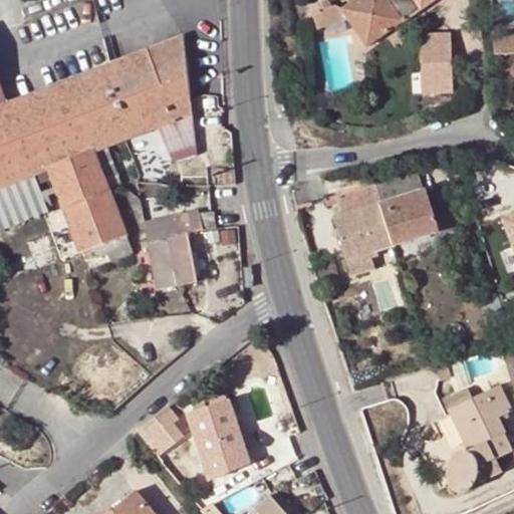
[(324,0),(320,2),(323,10),(333,7),(329,0),(324,0)]
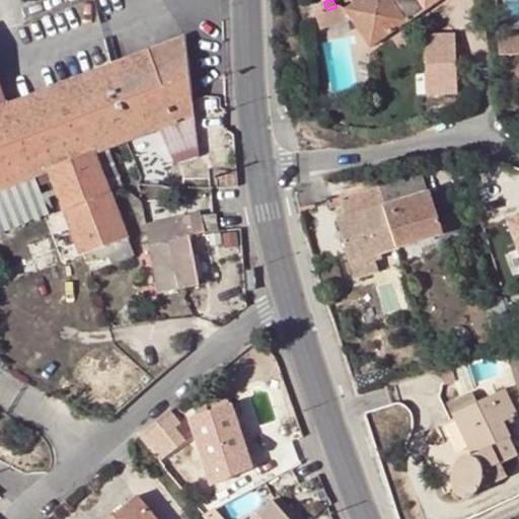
[(356,0),(345,8),(352,19),(371,45),(436,0),(356,0)]
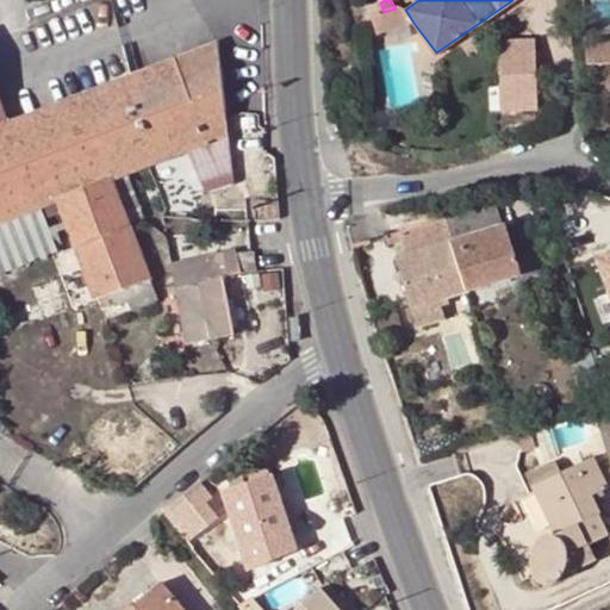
[(378,36),(414,23),(405,10),(396,8),(384,12),(371,17),(378,36)]
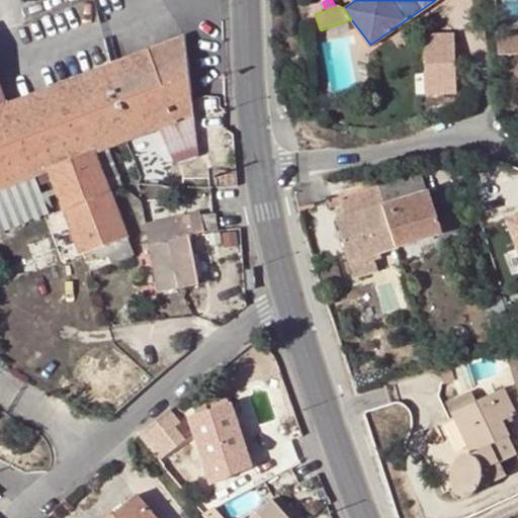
[(496,55),(517,53),(517,30),(496,32),(496,55)]
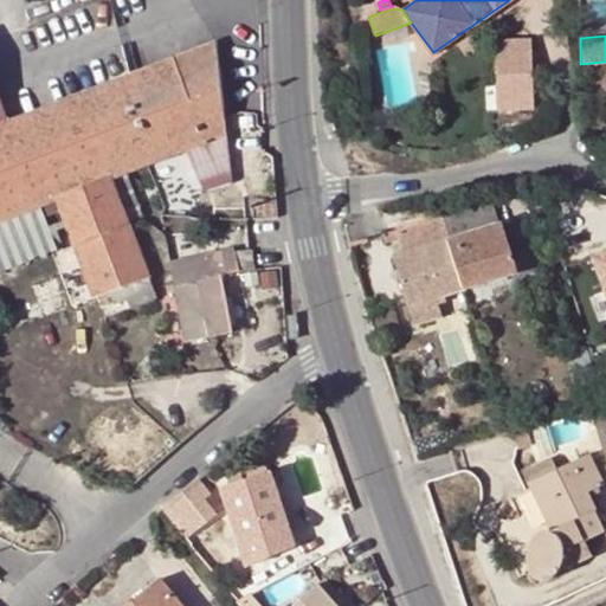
[(0,126),(0,218),(39,204),(55,198),(111,175),(124,171),(185,147),(225,130),(216,42),(172,59),(4,126),(0,126)]
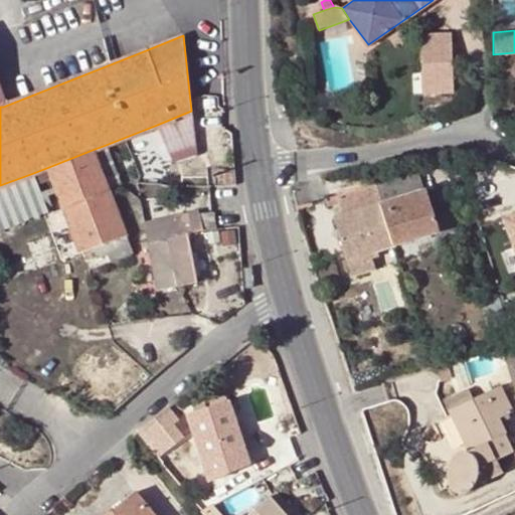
[(452,36),(425,36),(425,60),(432,60),(452,60),(452,36)]
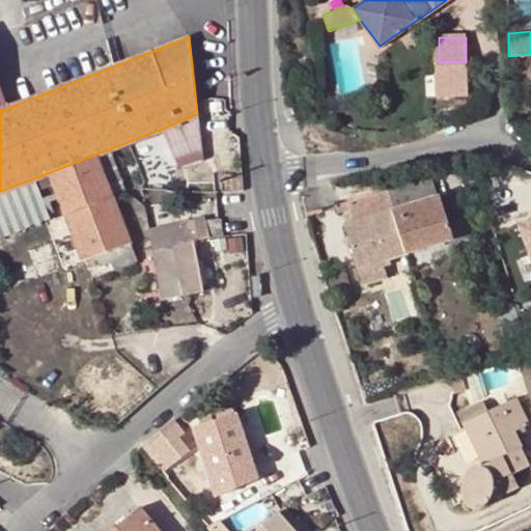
[(467,93),(466,62),(445,62),(446,95),(467,93)]
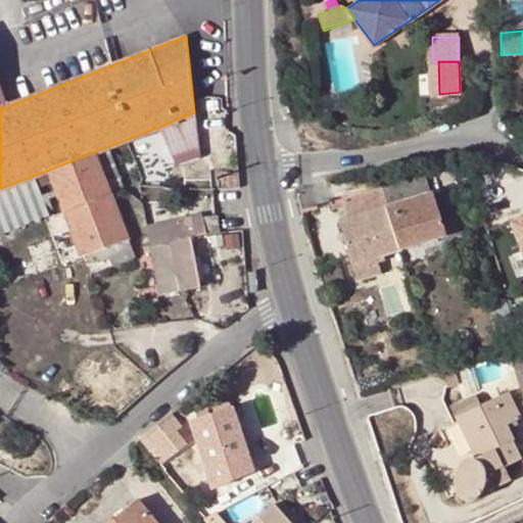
[(171,154),(199,146),(194,112),(159,127),(171,154)]
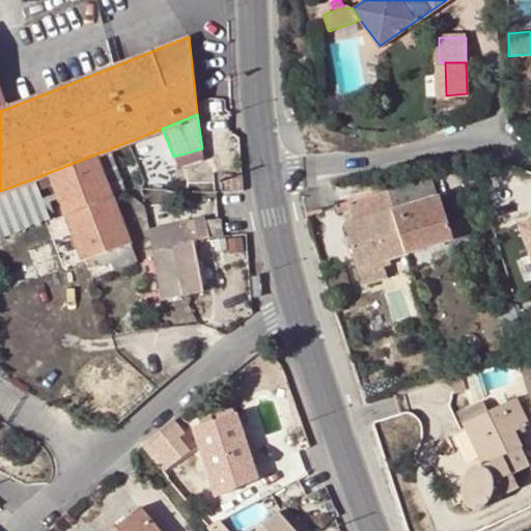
[(112,194),(124,191),(109,149),(98,154),(112,194)]
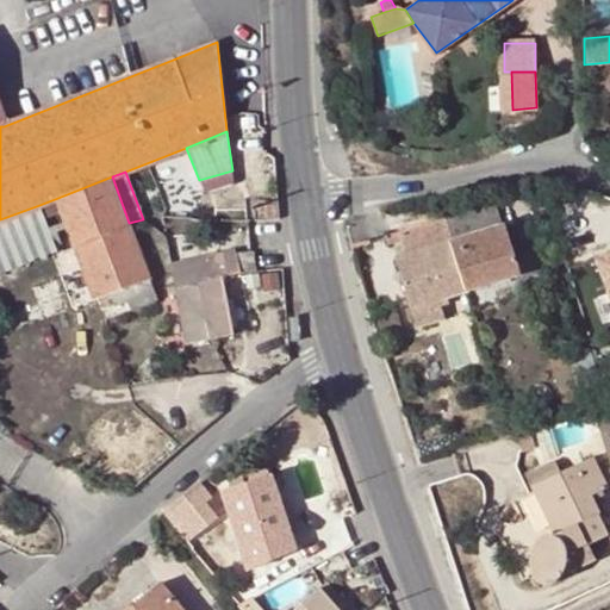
[(72,246),(129,223),(112,176),(55,199),(72,246)]
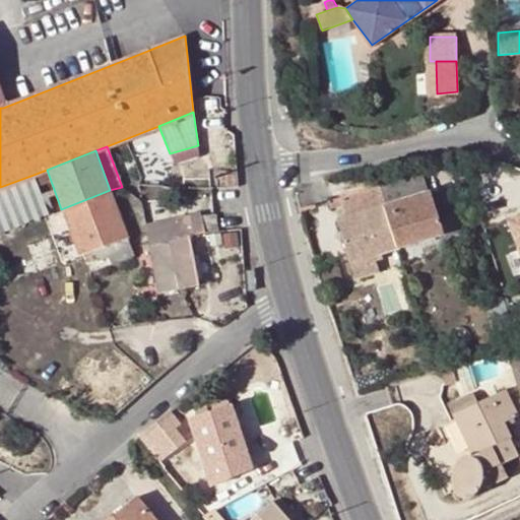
[(382,205),(397,248),(464,228),(458,208),(437,215),(428,190),(427,191),(419,171),(380,185),(386,202),(382,205)]
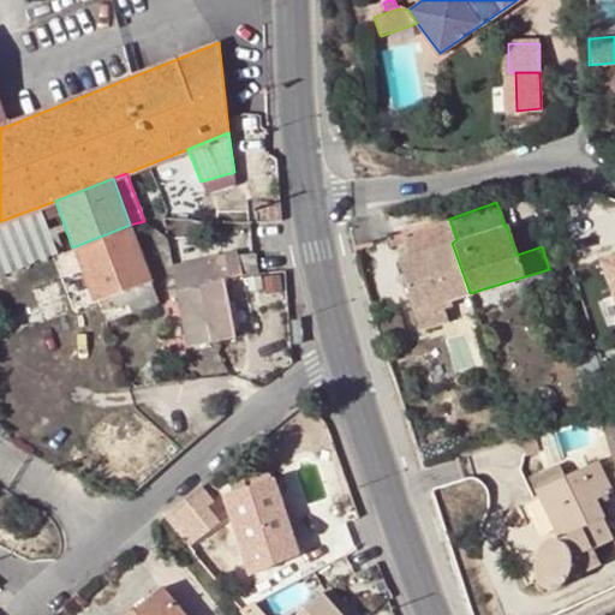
[(0,221),(0,275),(55,254),(40,207),(0,221)]
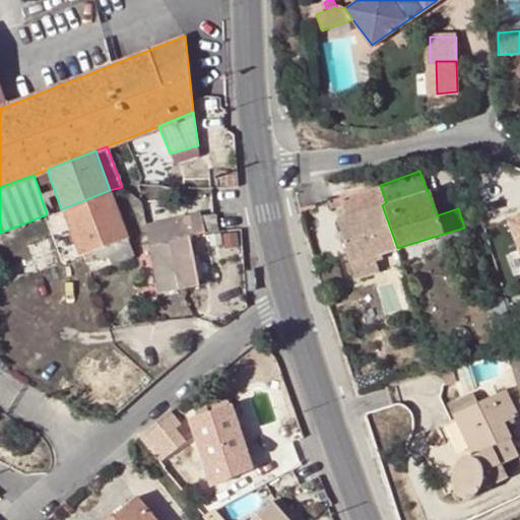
[(378,271),(372,255),(397,248),(382,205),(386,202),(380,185),(339,197),(345,215),(337,217),(355,277),(378,271)]
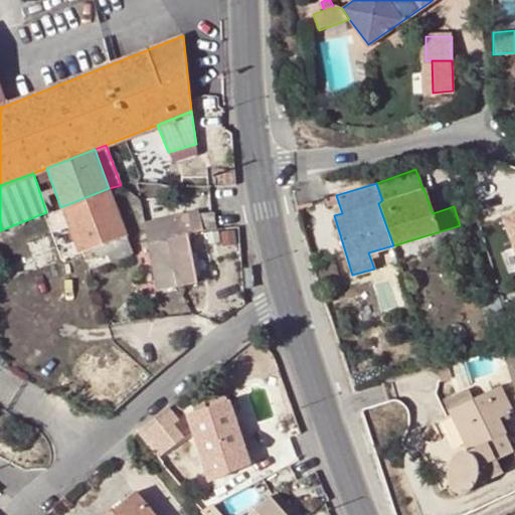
[(106,243),(127,235),(109,188),(60,207),(78,253),(95,247),(98,258),(108,253),(106,243)]
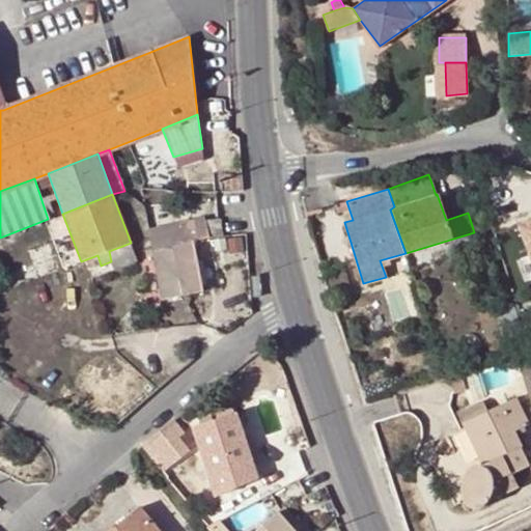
[(530,220),(520,225),(530,257),(530,220)]
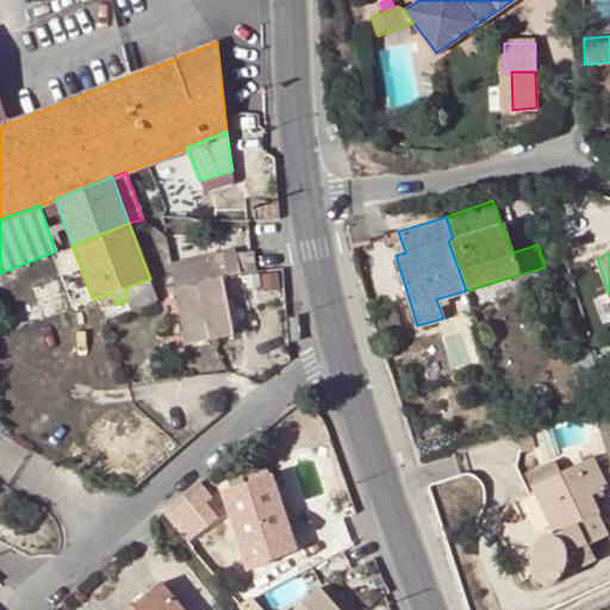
[(173,269),(176,286),(221,277),(238,272),(235,254),(173,269)]
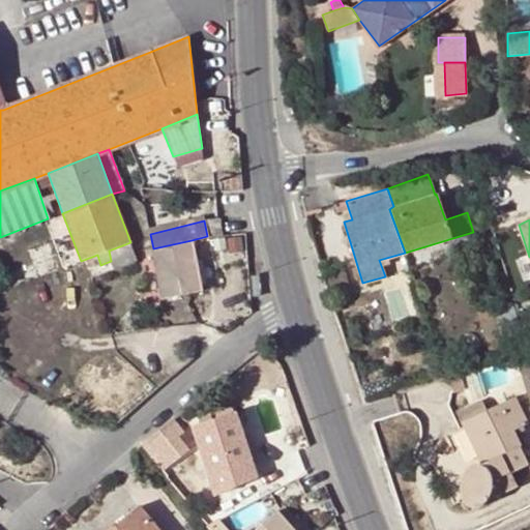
[(202,290),(192,240),(153,248),(164,298),(202,290)]
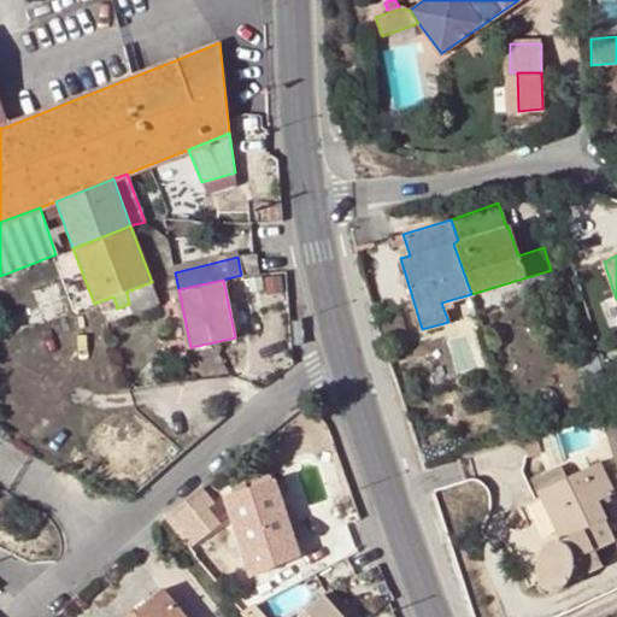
[(127,292),(129,304),(131,310),(159,300),(152,282),(127,292)]
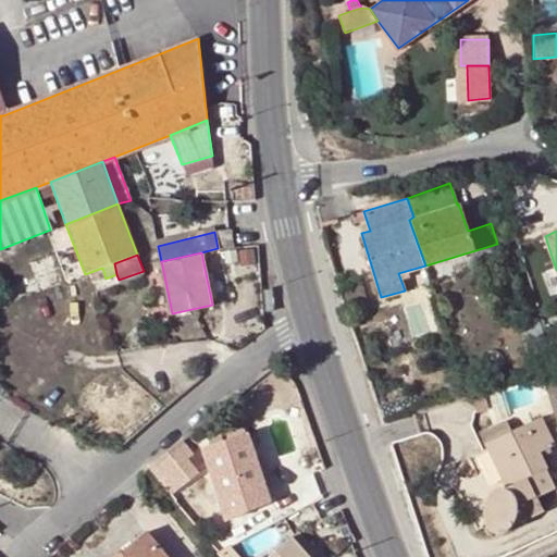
[(56,269),(34,277),(39,292),(61,283),(56,269)]
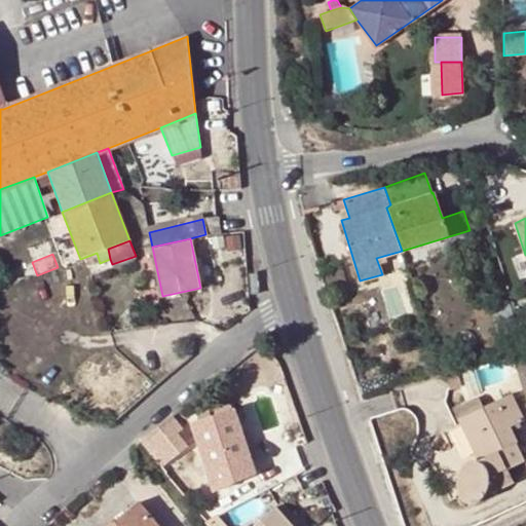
[(519,342),(511,345),(516,365),(524,363),(519,342)]
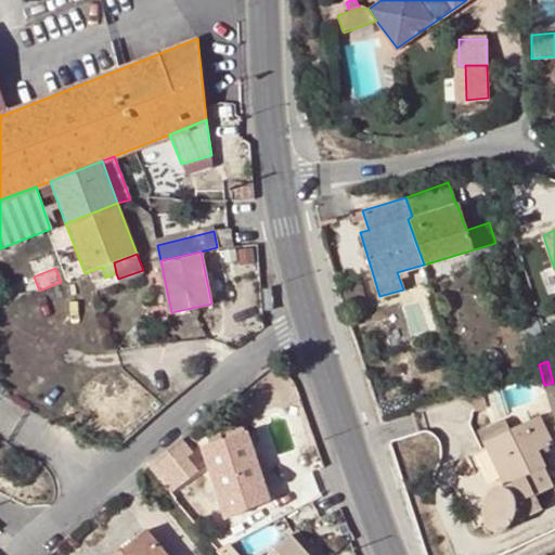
[(453,391),(463,388),(459,378),(449,382),(453,391)]
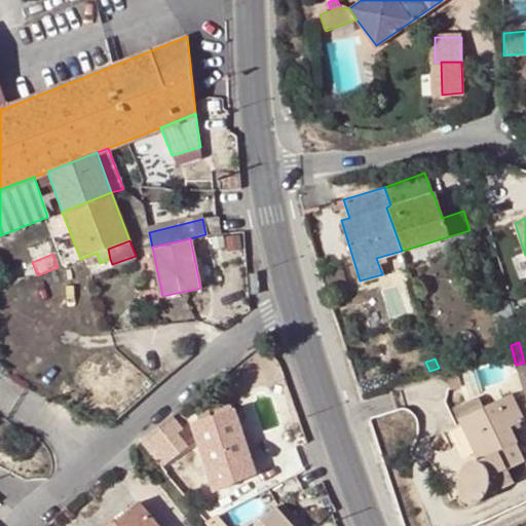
[(516,365),(521,381),(525,379),(525,369),(524,363),(516,365)]
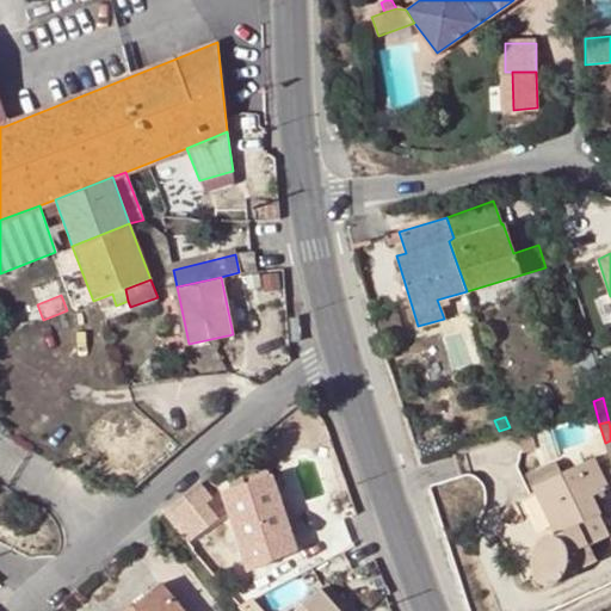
[(517,437),(520,452),(535,448),(531,433),(517,437)]
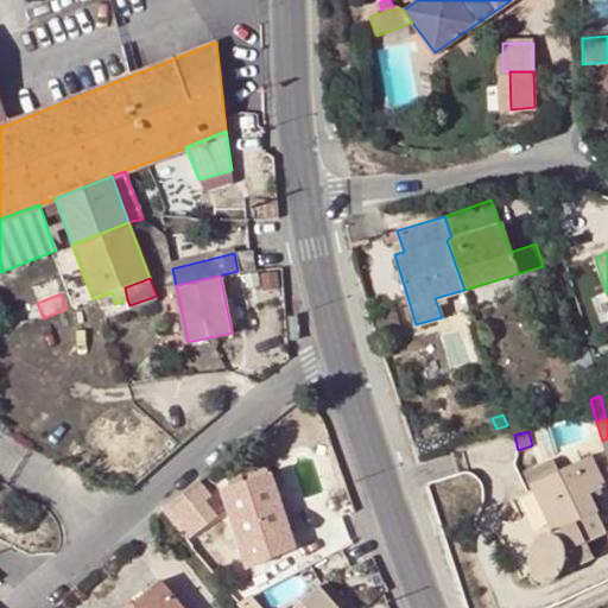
[(551,458),(524,473),(531,491),(511,500),(514,511),(499,536),(519,578),(529,575),(531,576),(534,580),(539,581),(543,582),(548,582),(552,581),(556,578),(559,576),(562,572),(593,558),(586,542),(605,533),(595,512),(599,511),(589,491),(605,485),(590,455),(557,470),(551,458)]
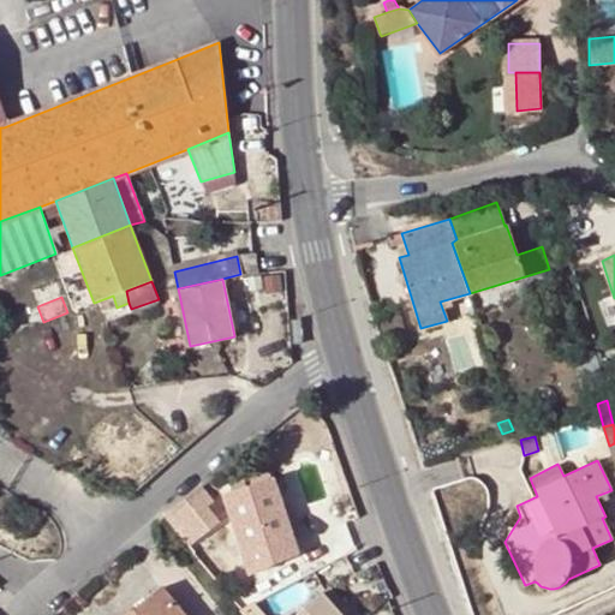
[(273,477),(225,493),(250,573),(282,563),(270,527),(287,521),(273,477)]
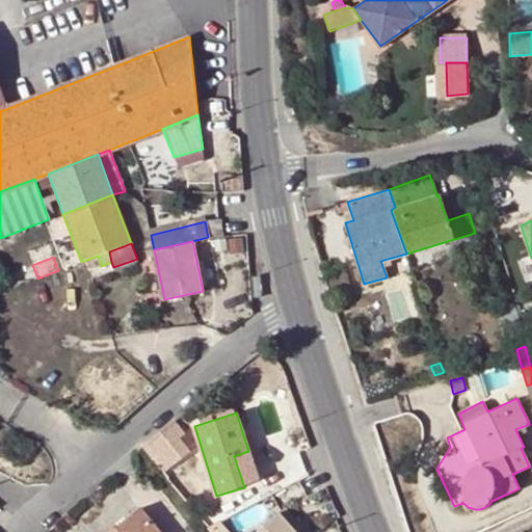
[(168,477),(179,469),(195,454),(171,422),(145,444),(168,477)]
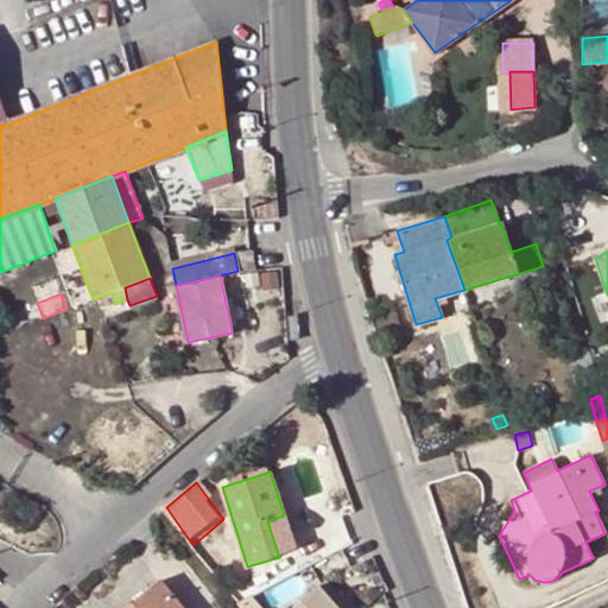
[(284,515),(267,521),(279,557),(295,552),(284,515)]
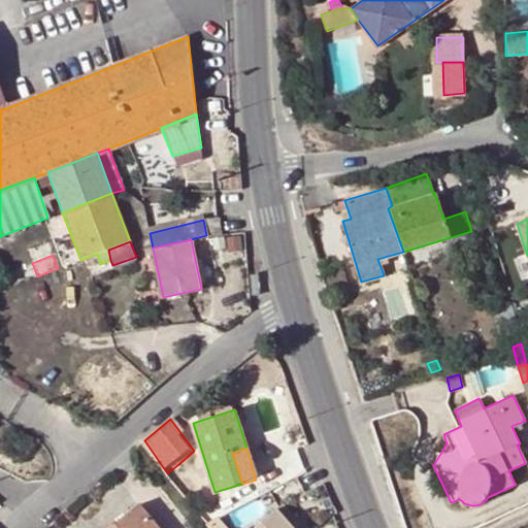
[(295,527),(291,522),(296,517),(283,501),(252,527),(295,527)]
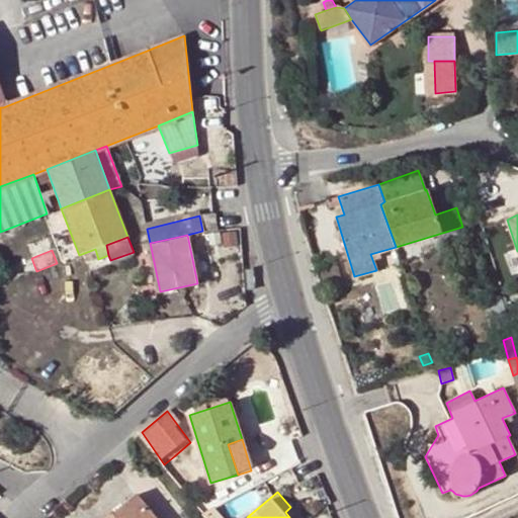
[(157,517),(138,493),(106,517),(157,517)]
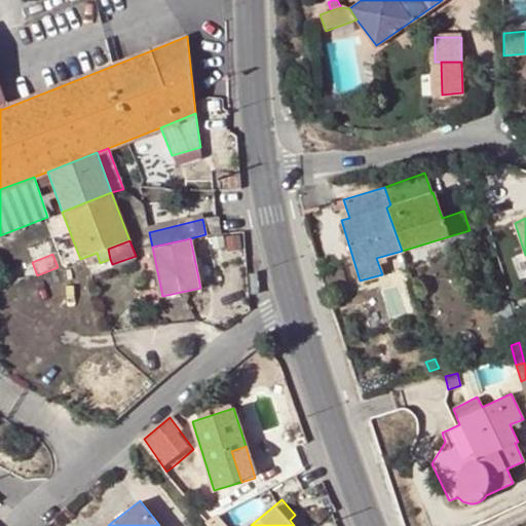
[(295,515),(290,520),(294,525),(299,520),(295,515)]
